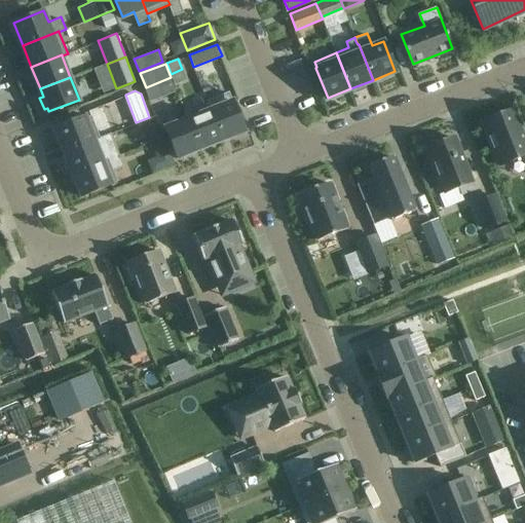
[(229,90),(208,100),(209,103),(211,109),(222,140),(245,131),(229,90)]
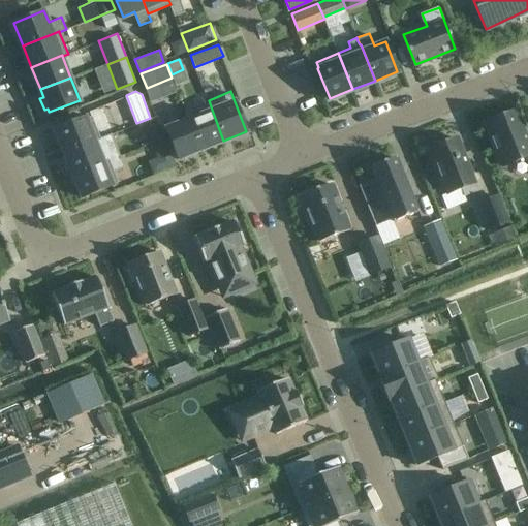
[(212,110),(210,103),(186,113),(189,119),(189,118),(202,149),(223,141),(212,110)]
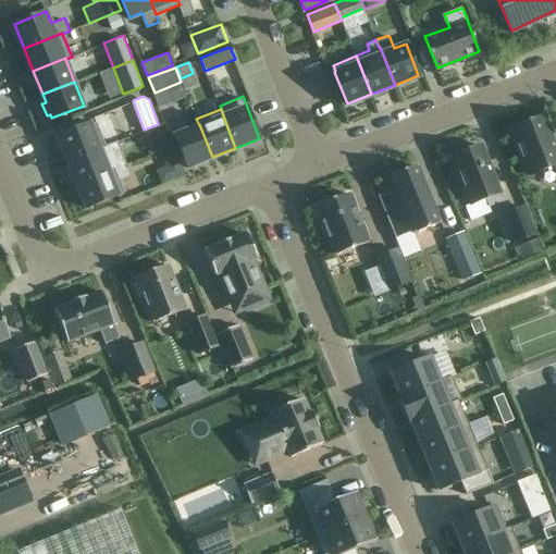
[(545,115),(511,128),(529,173),(555,162),(555,142),(545,115)]
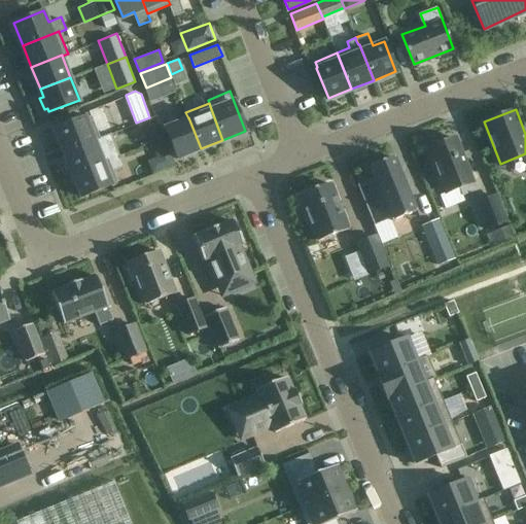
[(95,139),(95,140),(101,138),(92,114),(85,117),(85,116),(56,128),(64,150),(95,139)]
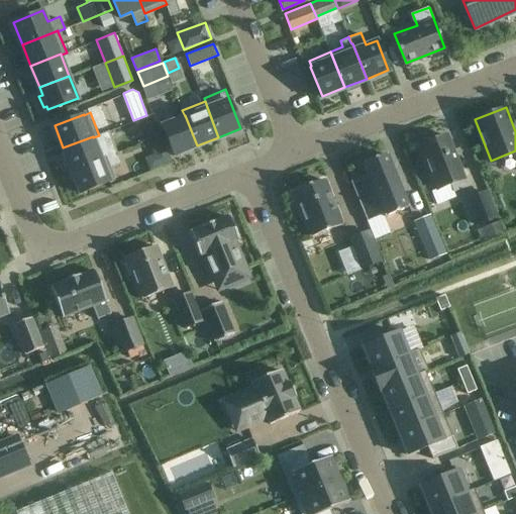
[(139,119),(148,140),(162,135),(152,114),(139,119)]
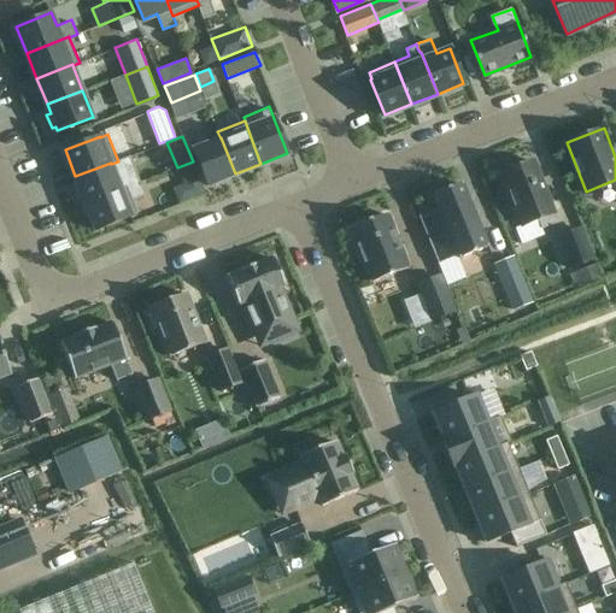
[(235,174),(221,137),(221,139),(194,148),(209,183),(235,174)]
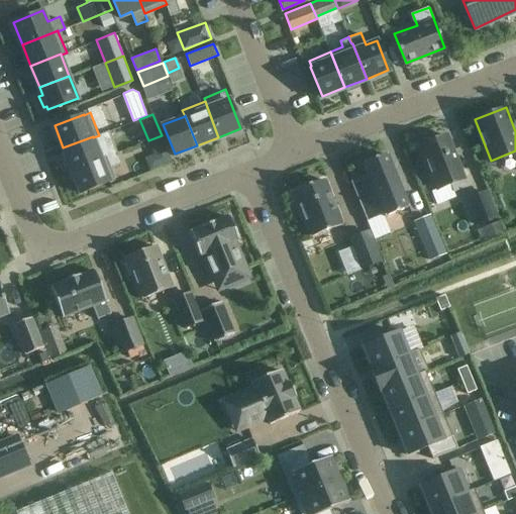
[(447,133),(419,144),(436,188),(450,182),(454,191),(469,185),(447,133)]
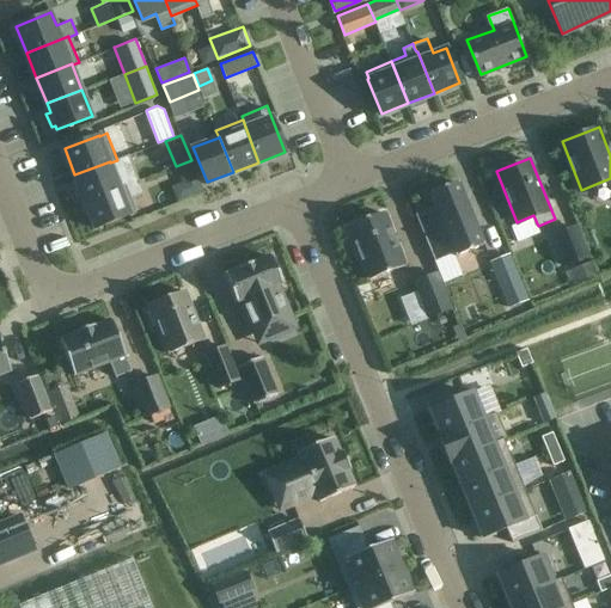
[(176,166),(187,191),(202,185),(191,160),(176,166)]
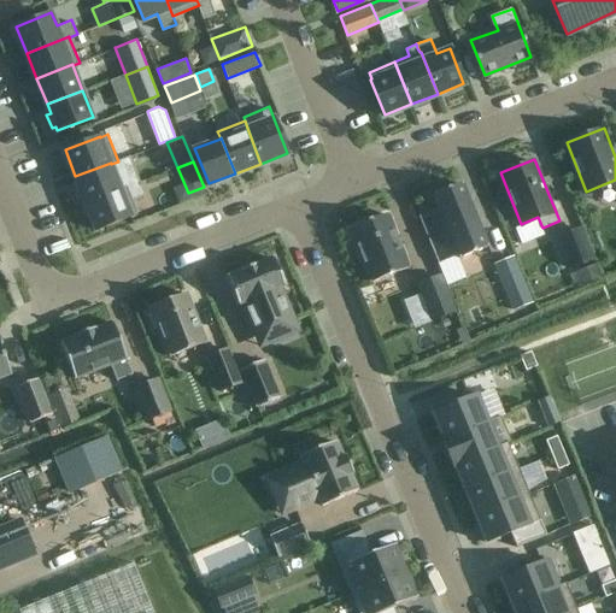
[(121,187),(111,164),(111,163),(75,176),(86,202),(121,188),(121,187)]
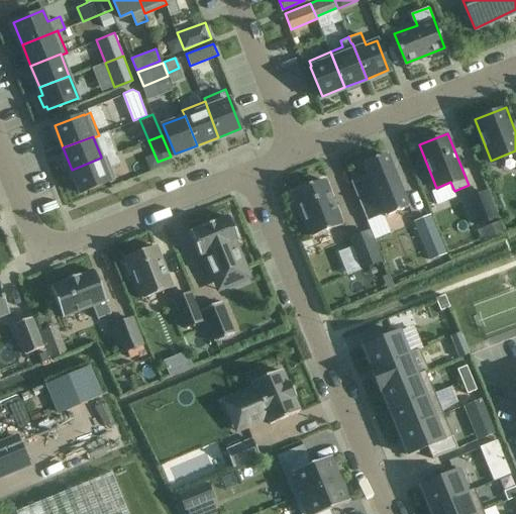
[(368,175),(351,181),(368,220),(384,214),(385,216),(409,206),(388,153),(363,164),(368,175)]
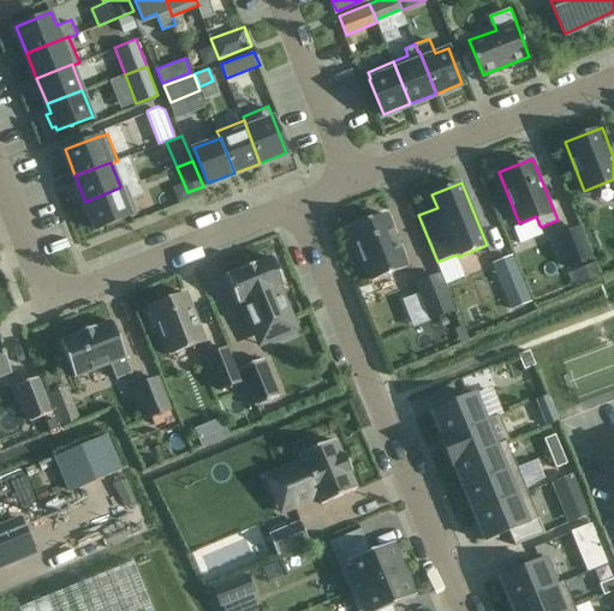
[(120,187),(85,202),(95,228),(131,214),(131,213),(137,210),(126,184),(120,186),(120,187)]
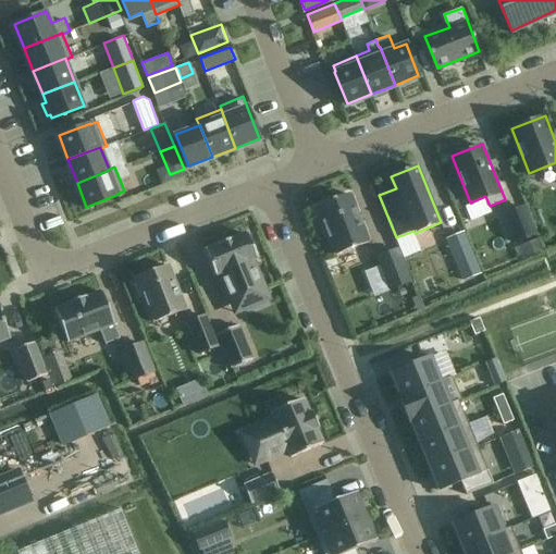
[(349,192),(317,205),(335,254),(369,241),(349,192)]
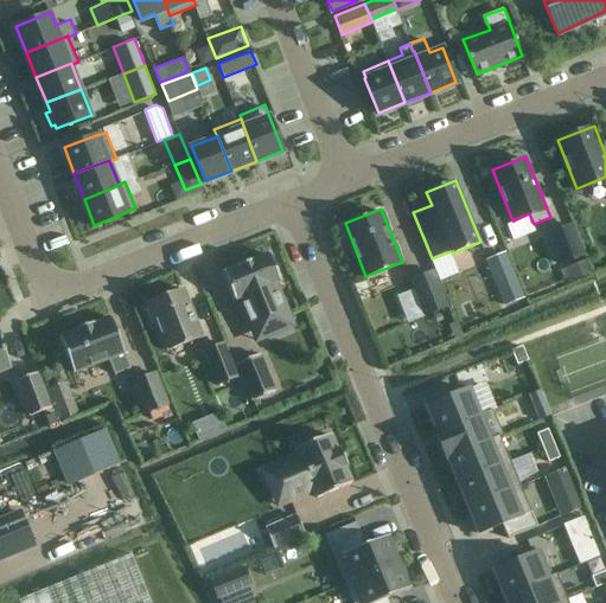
[(573,220),(550,229),(563,261),(586,252),(573,220)]
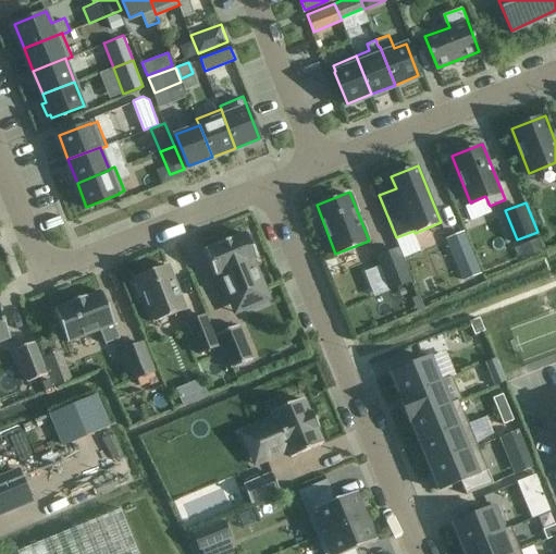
[(464,231),(447,237),(465,279),(482,272),(465,230),(464,231)]
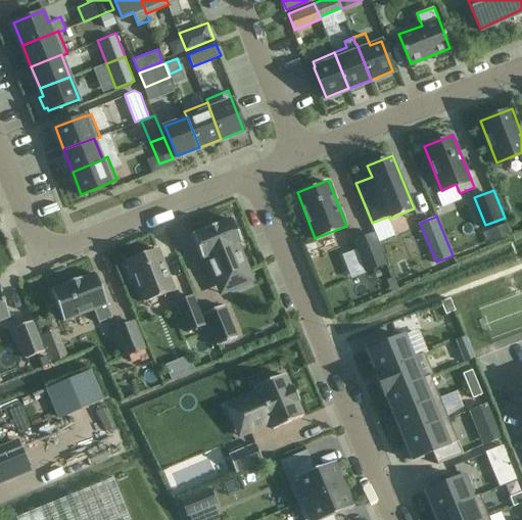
[(232,218),(192,234),(202,256),(206,255),(217,281),(218,282),(249,269),(248,268),(237,242),(241,240),(232,218)]
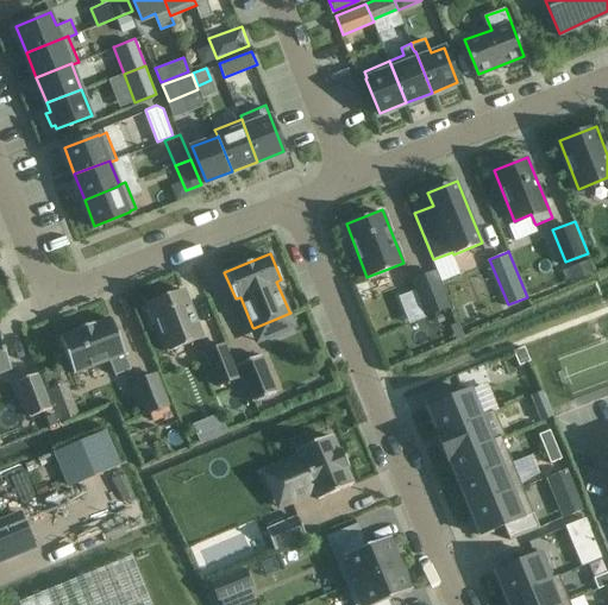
[(451,307),(437,271),(415,281),(430,315),(451,307)]
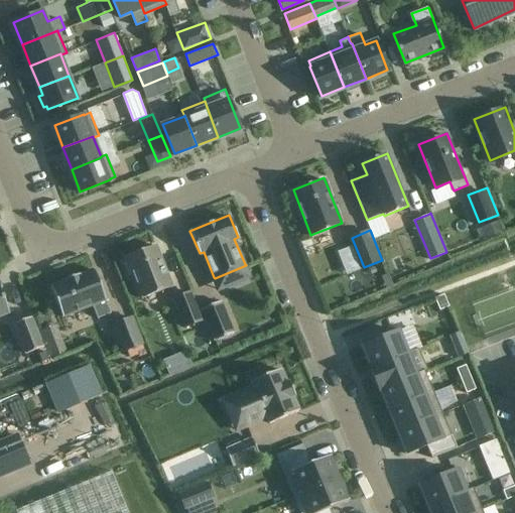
[(142,296),(172,285),(156,244),(126,256),(128,259),(124,261),(129,274),(133,273),(142,296)]
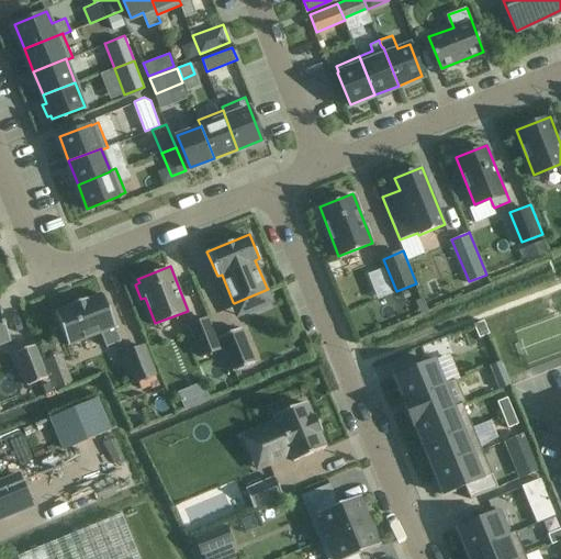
[(68,344),(101,331),(107,345),(121,339),(115,325),(103,292),(87,299),(86,298),(71,303),(73,304),(56,311),(68,344)]
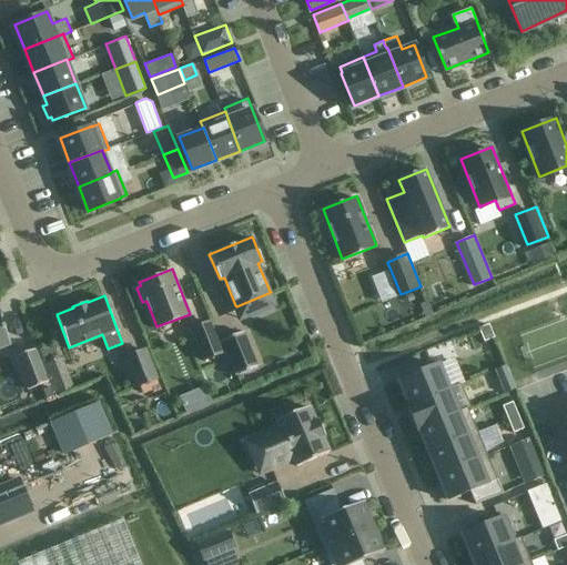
[(0,346),(10,343),(0,315),(0,346)]
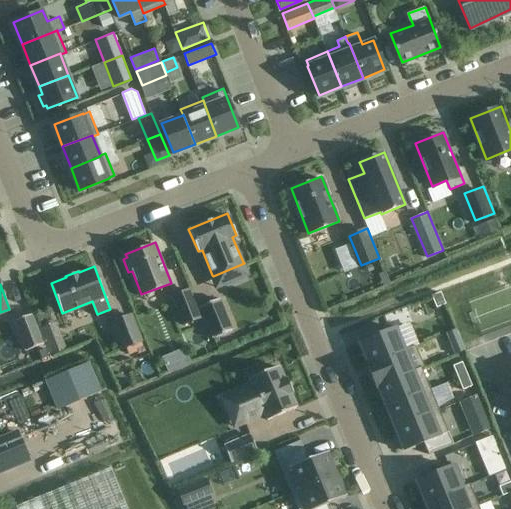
[(190,289),(173,295),(183,323),(200,316),(190,289)]
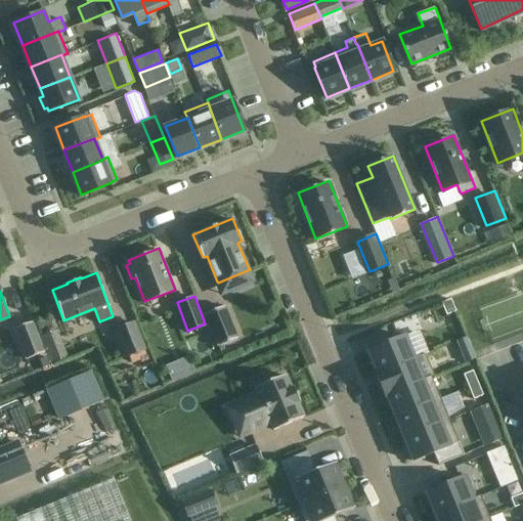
[(446,313),(456,309),(451,297),(441,301),(446,313)]
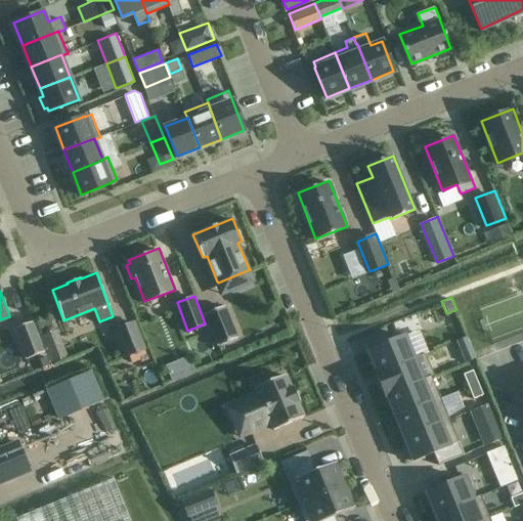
[(224,305),(206,312),(218,344),(237,337),(224,305)]
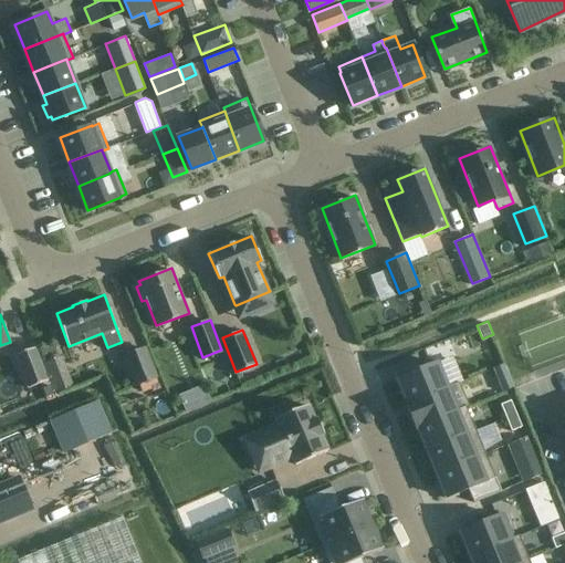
[(432,364),(398,377),(408,400),(408,402),(447,386),(438,363),(457,354),(450,337),(426,347),(432,364)]
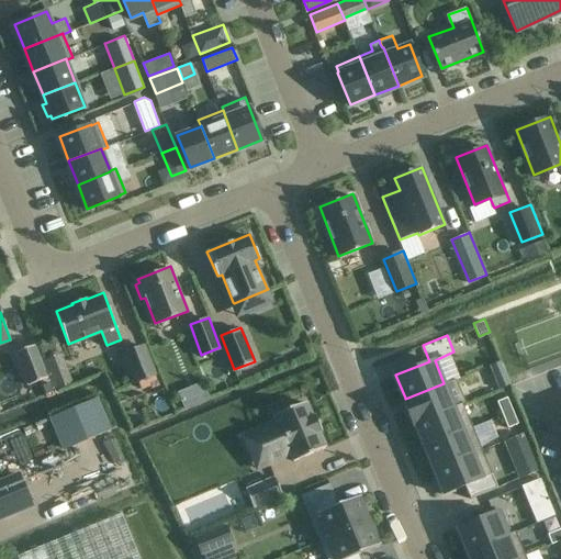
[(34,345),(18,351),(30,382),(46,376),(34,345)]
